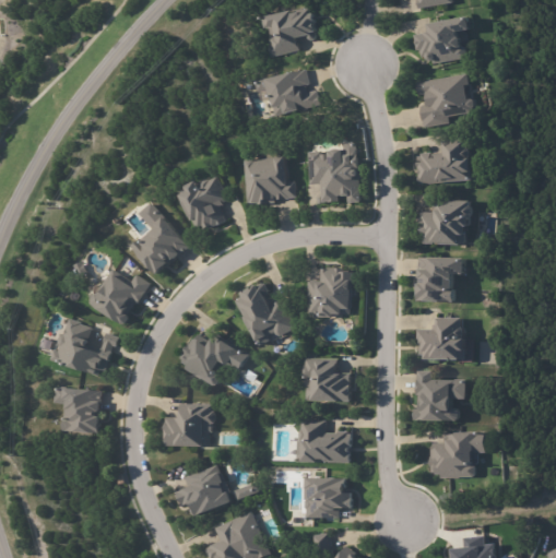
[(312,15),(314,21),(312,22),(315,30),(314,30),(316,36),(314,39),(309,39),(307,37),(306,34),(295,37),(296,45),(297,45),(298,49),(269,57),(267,45),(268,45),(267,37),(269,36),(267,26),(262,27),(259,16),(290,9),(290,10),(308,6),(309,13),(311,12),(312,15)]
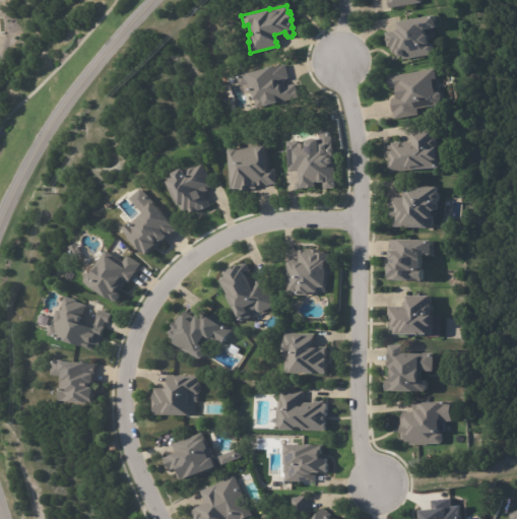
[(433,26),(424,28),(425,33),(427,34),(428,42),(430,42),(432,43),(433,51),(432,53),(401,58),(401,56),(398,55),(396,54),(395,52),(391,53),(390,46),(387,46),(384,31),(395,29),(395,28),(397,28),(396,20),(434,14),(436,26),(433,26)]
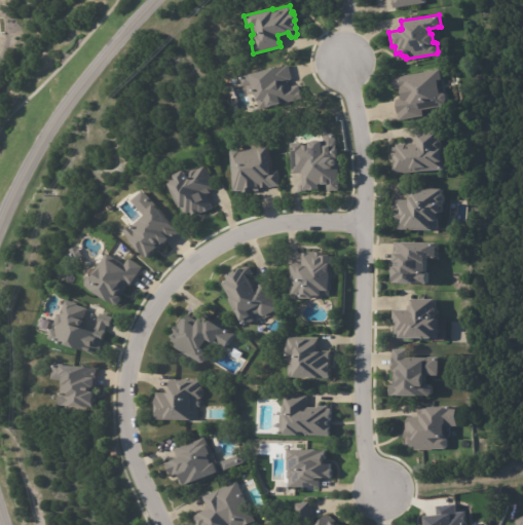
[(287,67),(290,79),(286,79),(288,86),(297,84),(300,98),(257,109),(254,95),(255,94),(255,92),(253,92),(251,83),(240,85),(238,76),(286,65),(287,67)]
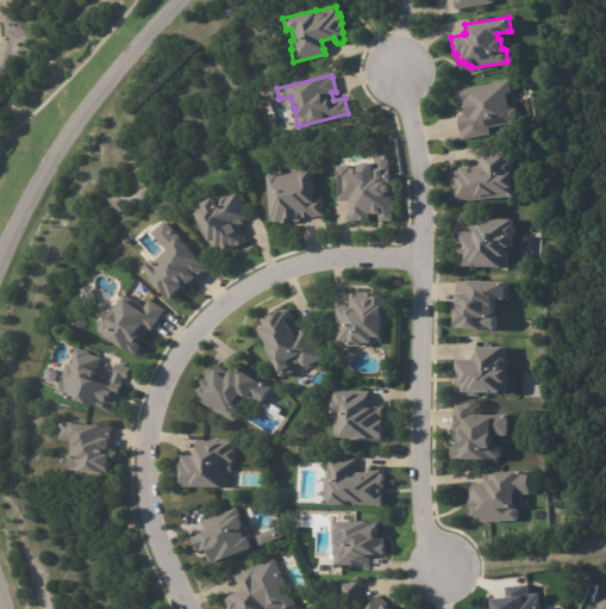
[(505,88),(501,89),(504,105),(507,104),(511,106),(512,113),(510,115),(510,119),(481,124),(482,131),(456,136),(453,112),(458,111),(458,109),(461,109),(458,99),(451,100),(449,87),(504,78),(505,88)]
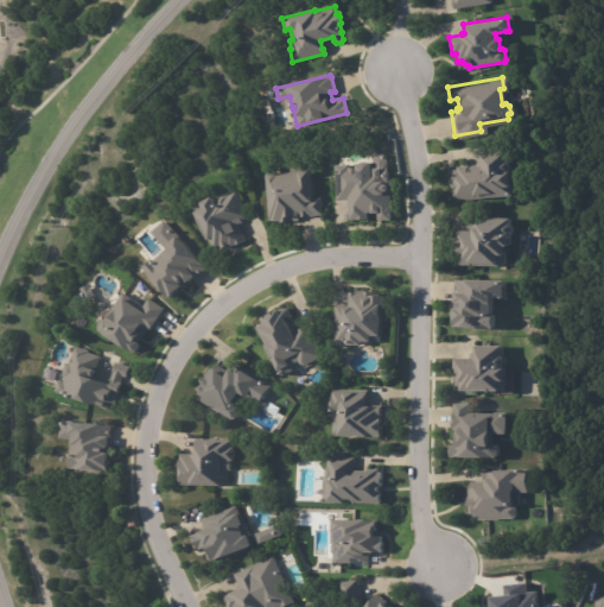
[(504,165),(506,169),(507,169),(508,184),(506,184),(506,193),(451,197),(450,189),(451,189),(451,182),(450,182),(449,168),(452,168),(452,164),(463,163),(464,169),(476,168),(475,151),(502,149),(503,157),(504,157),(504,165)]
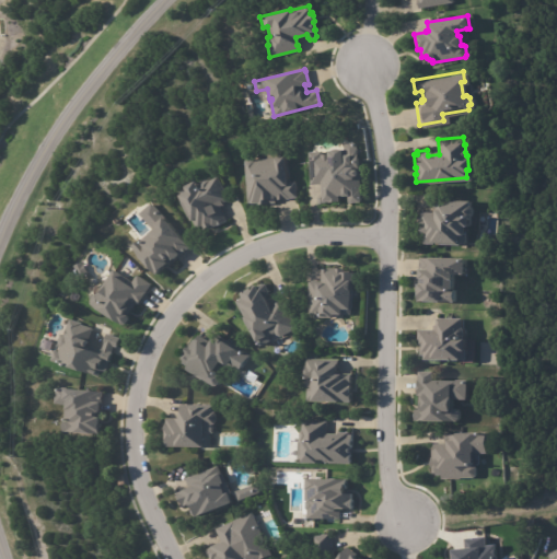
[(349,202),(348,202),(347,196),(341,196),(341,195),(337,196),(337,201),(327,202),(327,201),(324,201),(324,204),(316,205),(316,197),(321,197),(320,184),(309,185),(306,151),(321,150),(321,154),(327,153),(327,150),(331,150),(333,149),(336,148),(343,149),(343,146),(346,142),(352,141),(356,144),(357,158),(354,158),(354,161),(356,161),(357,166),(359,165),(360,178),(358,178),(359,201),(349,202)]
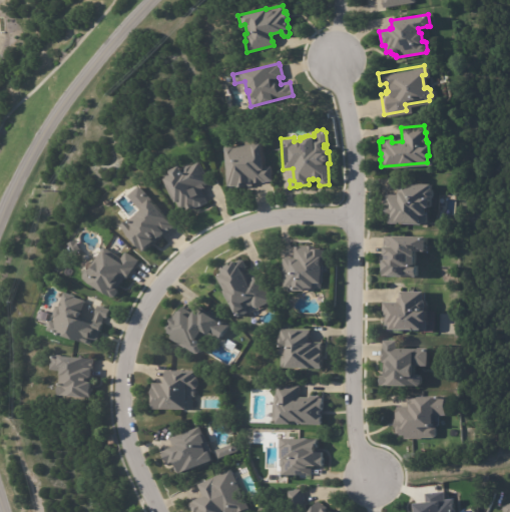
[(270,180),(264,181),(253,182),(253,183),(250,183),(251,185),(235,187),(235,185),(228,186),(228,185),(225,185),(221,146),(224,145),(226,144),(229,144),(232,145),(260,142),(262,166),(269,165),(271,180),(270,180)]
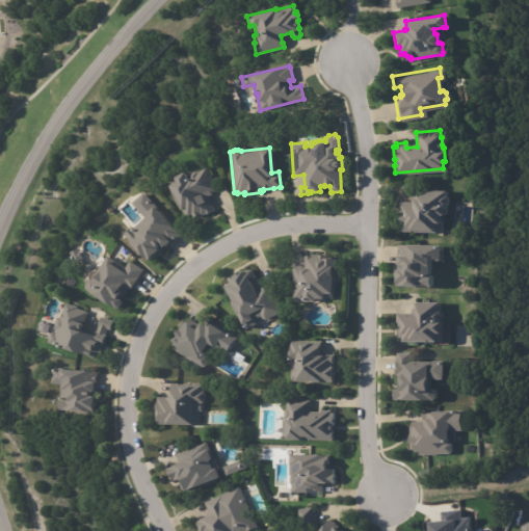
[(215,189),(210,192),(211,194),(207,196),(214,210),(201,216),(200,214),(193,217),(192,214),(185,217),(166,181),(174,178),(174,177),(184,171),(186,175),(188,174),(190,171),(192,170),(197,170),(205,166),(215,189)]
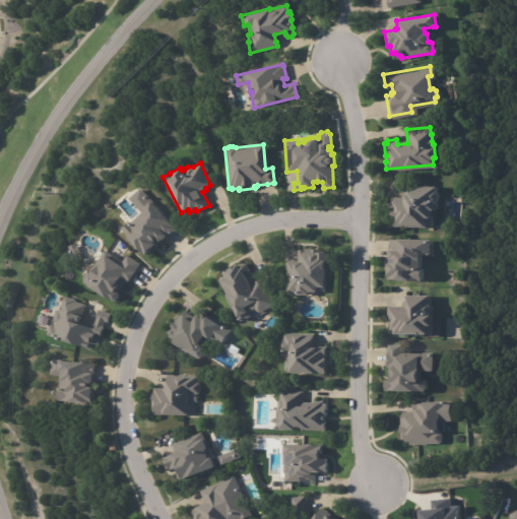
[(424,225),(390,223),(390,215),(388,215),(389,207),(386,207),(386,194),(399,194),(400,182),(434,184),(433,188),(435,190),(435,194),(435,197),(433,199),(432,207),(429,207),(428,223),(424,223),(424,225)]
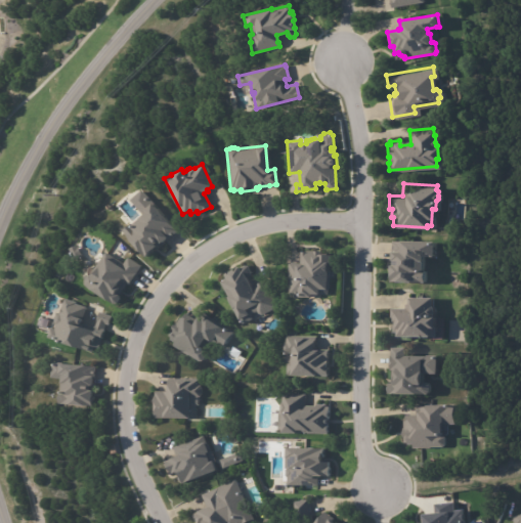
[(176,230),(172,234),(172,233),(170,235),(171,235),(167,240),(166,238),(145,257),(122,231),(131,222),(132,224),(141,215),(134,207),(145,197),(176,230)]
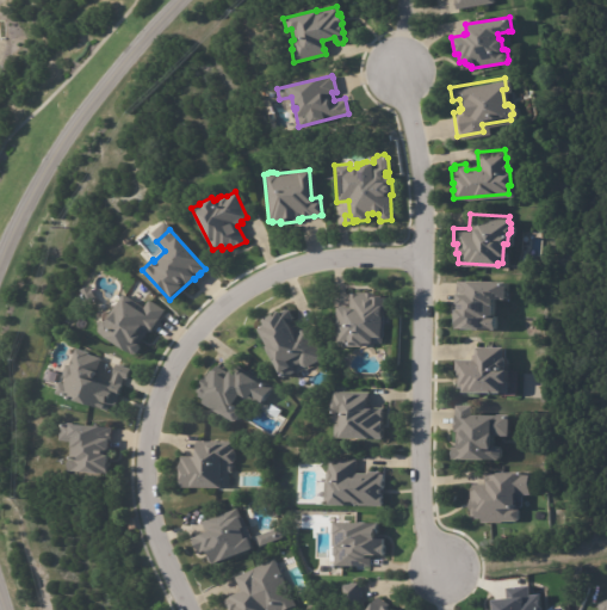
[(502,279),(502,296),(489,296),(488,314),(490,314),(489,326),(451,325),(451,307),(453,307),(453,301),(452,301),(452,277),(502,279)]
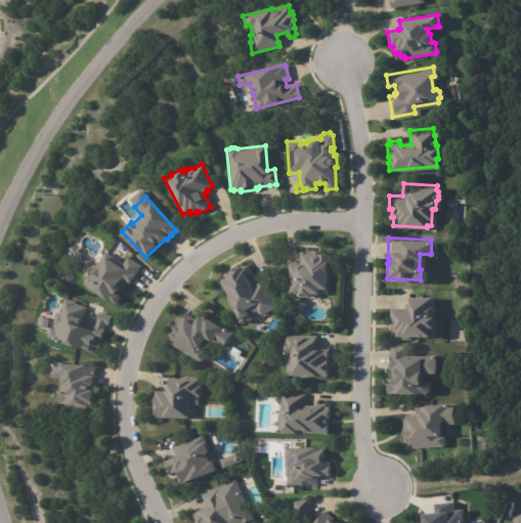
[(126,257),(139,266),(127,285),(126,284),(118,295),(119,299),(116,304),(111,303),(82,285),(83,280),(86,275),(88,274),(103,252),(122,264),(126,257)]
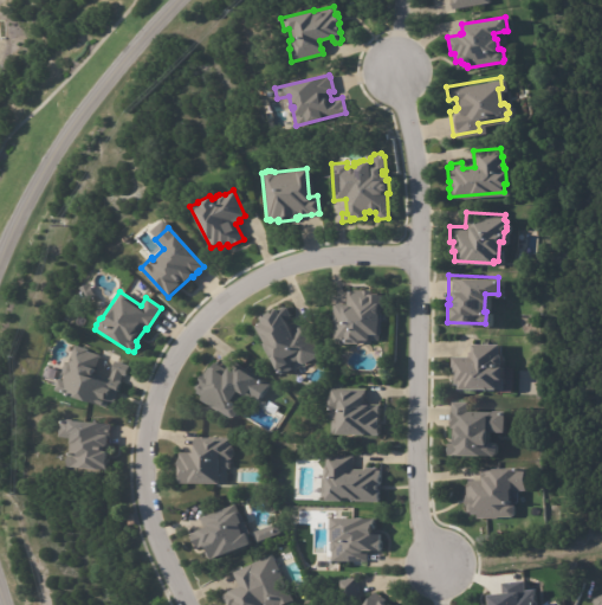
[(354,291),(369,291),(369,295),(380,295),(379,334),(377,334),(377,340),(358,340),(358,343),(331,343),(331,302),(345,303),(345,291),(354,291)]
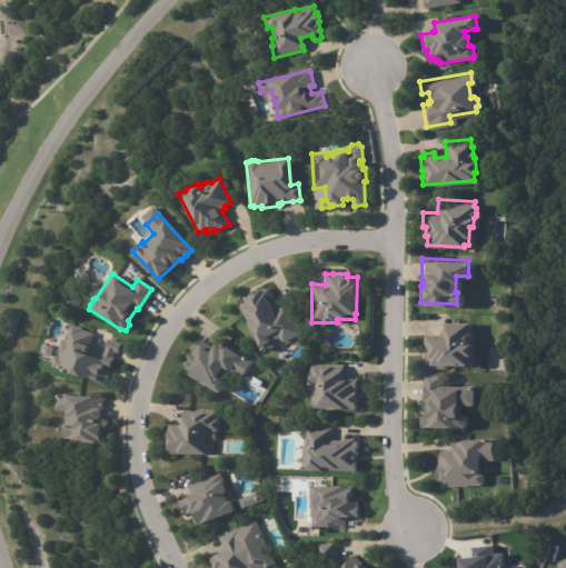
[(272,297),(271,300),(269,301),(274,311),(286,305),(300,334),(284,342),(279,340),(278,338),(271,341),(274,346),(262,351),(239,306),(246,302),(244,299),(260,290),(264,289),(269,289),(272,296),(272,297)]
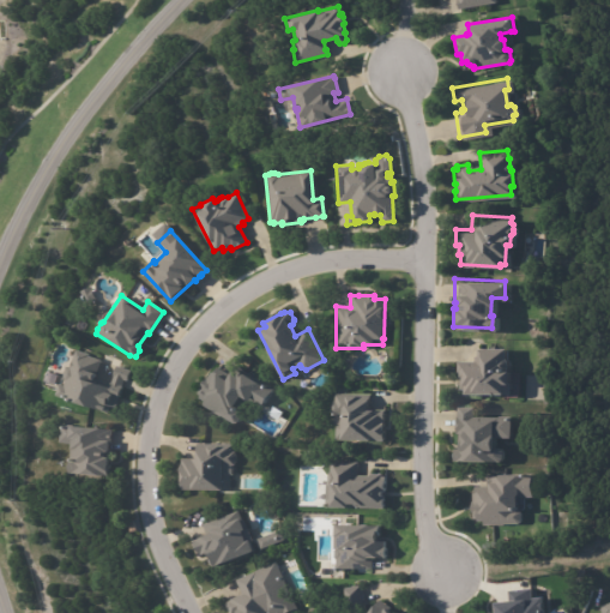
[(508,373),(508,396),(463,396),(463,390),(458,390),(458,378),(457,378),(457,373),(454,373),(454,361),(475,361),(475,348),(505,348),(505,359),(507,362),(507,368),(503,372),(508,372),(508,373)]
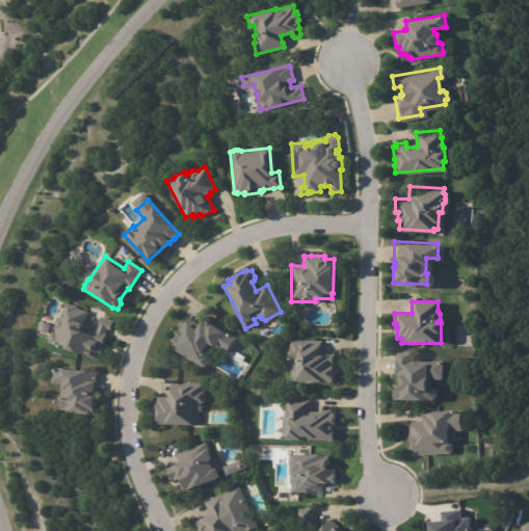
[(86,312),(83,318),(97,322),(99,316),(111,320),(108,329),(106,329),(104,334),(104,335),(98,354),(94,352),(91,357),(63,349),(58,347),(46,342),(50,333),(53,334),(55,329),(53,327),(53,324),(54,322),(56,320),(58,319),(63,302),(75,307),(75,308),(86,312)]
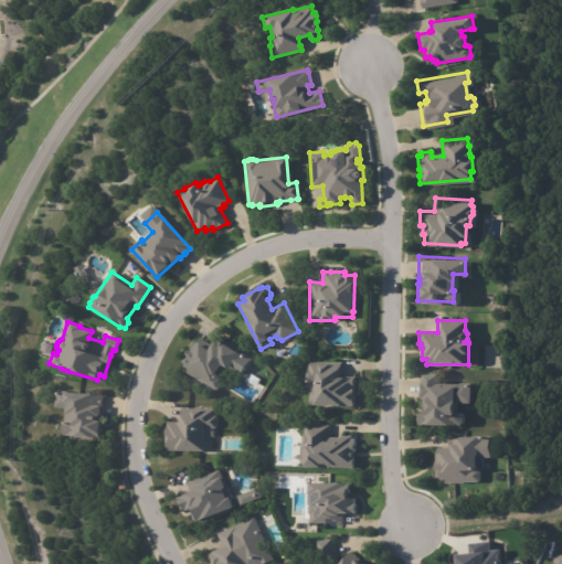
[(216,336),(250,358),(239,376),(229,370),(228,371),(226,370),(220,379),(221,380),(221,383),(218,390),(214,390),(203,383),(202,383),(198,381),(198,380),(186,372),(188,370),(183,366),(184,364),(181,362),(183,358),(182,357),(189,348),(193,341),(194,342),(198,338),(210,344),(215,336),(216,336)]
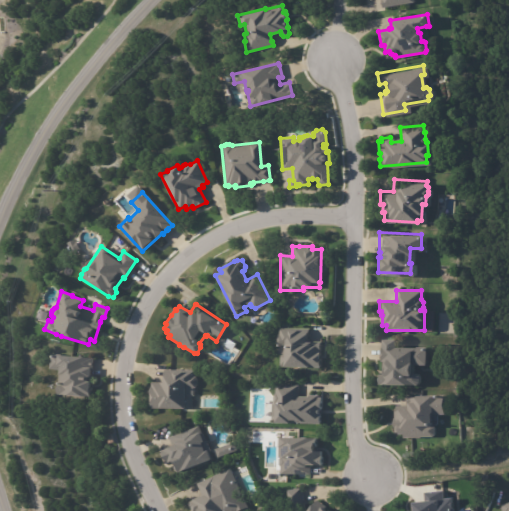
[(307,328),(306,342),(320,342),(319,360),(320,360),(320,368),(279,366),(279,354),(277,354),(277,345),(276,345),(275,343),(274,340),(275,337),(276,334),(277,334),(277,328),(307,328)]
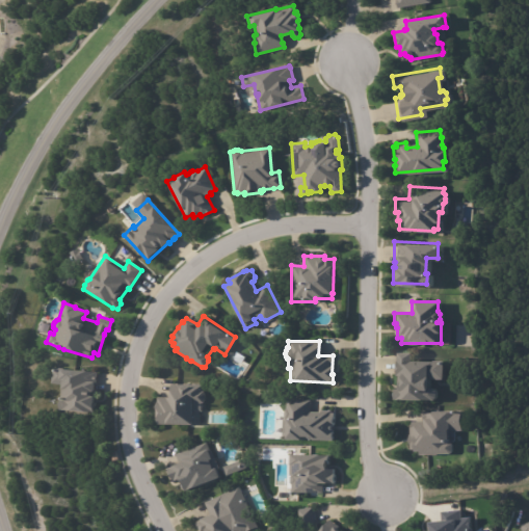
[(396,388),(396,376),(395,376),(395,352),(410,353),(410,362),(431,362),(431,361),(443,362),(442,380),(427,379),(427,389),(434,389),(434,390),(435,392),(435,398),(434,400),(434,401),(393,400),(394,390),(396,390),(396,388)]
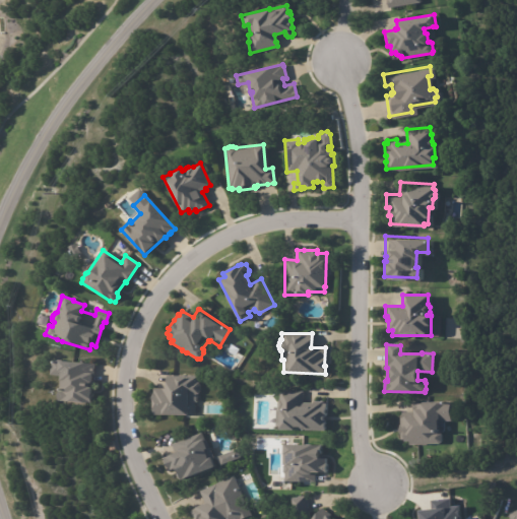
[(92,364),(91,376),(90,376),(90,381),(92,382),(90,403),(82,403),(56,400),(57,390),(58,390),(59,381),(59,376),(48,375),(50,360),(57,360),(57,361),(92,364)]
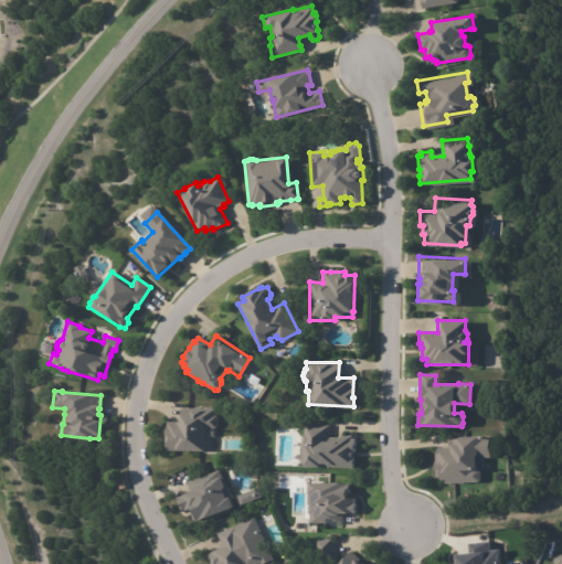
[(214,427),(213,427),(212,427),(212,437),(210,437),(210,451),(166,451),(166,438),(165,438),(165,429),(166,422),(179,423),(180,408),(213,408),(213,415),(214,415),(215,418),(216,422),(215,425),(214,427)]
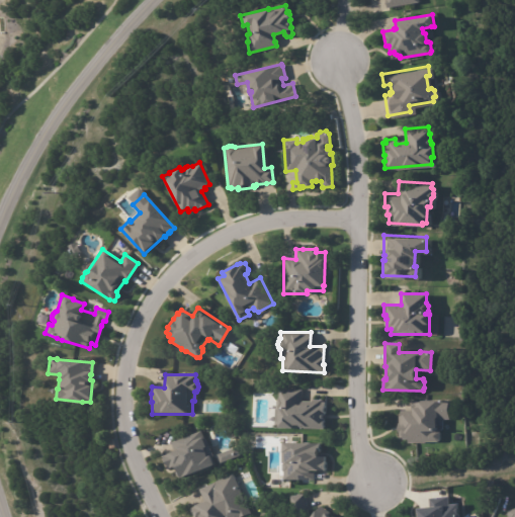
[(299,389),(301,389),(301,402),(311,402),(311,399),(321,400),(320,402),(324,402),(323,429),(292,428),(292,429),(277,429),(278,428),(275,428),(275,426),(275,415),(273,415),(274,404),(274,400),(276,398),(276,389),(299,389)]
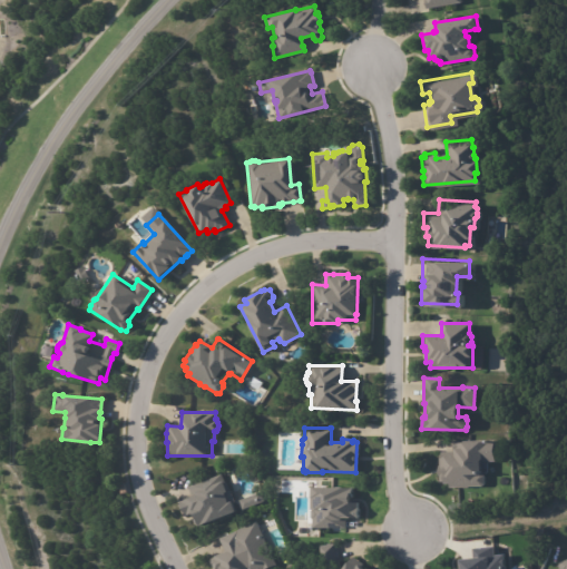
[(485,462),(479,462),(479,476),(484,476),(482,484),(481,487),(448,488),(448,484),(442,484),(438,481),(438,477),(437,476),(437,466),(437,458),(439,458),(439,452),(453,452),(453,450),(451,450),(451,447),(455,447),(455,443),(484,443),(484,440),(492,440),(492,462),(485,462)]
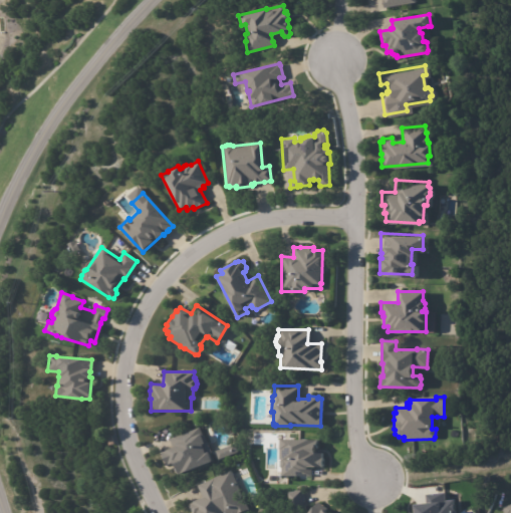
[(206,442),(210,453),(208,454),(211,462),(178,475),(175,474),(173,469),(174,466),(173,464),(166,466),(161,453),(171,449),(168,440),(197,429),(201,437),(203,437),(205,441),(202,442),(203,443),(206,442)]
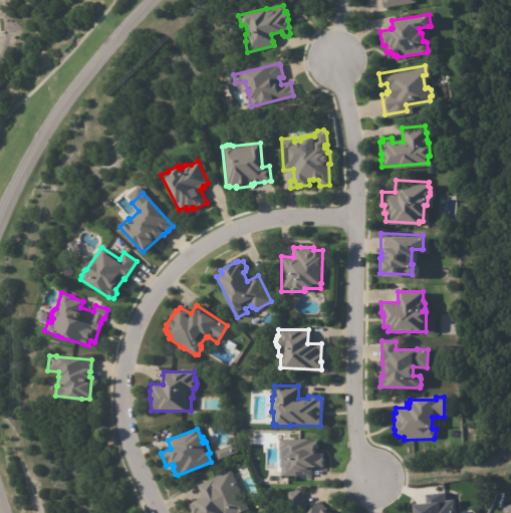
[(110,437),(112,444),(107,446),(104,436),(110,435),(110,437)]
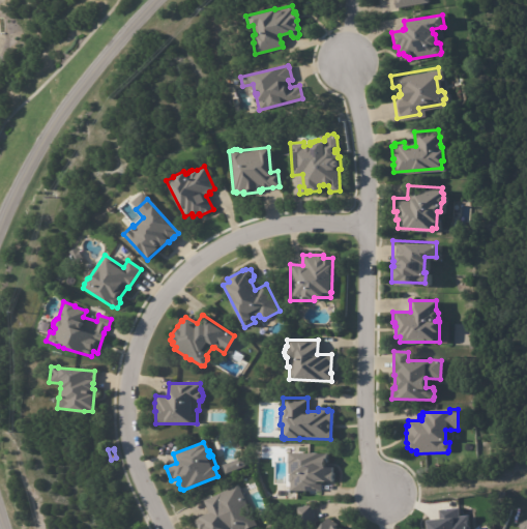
[(322,460),(322,464),(329,464),(328,478),(317,478),(317,489),(286,488),(286,479),(285,478),(285,472),(284,472),(284,459),(286,459),(286,449),(322,450),(322,460)]
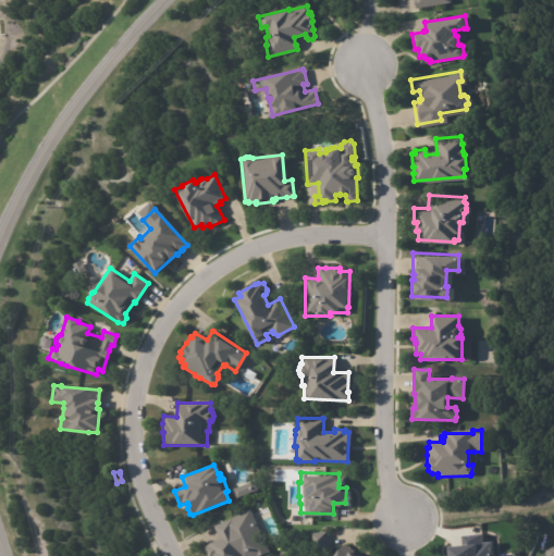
[(250,514),(269,553),(261,555),(208,555),(205,546),(218,540),(212,527),(248,509),(250,514)]
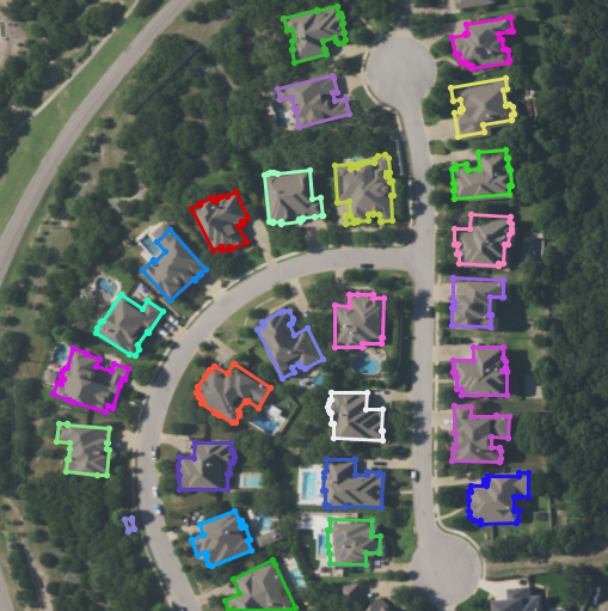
[(358,585),(362,608),(344,610),(341,587),(357,584),(358,585)]
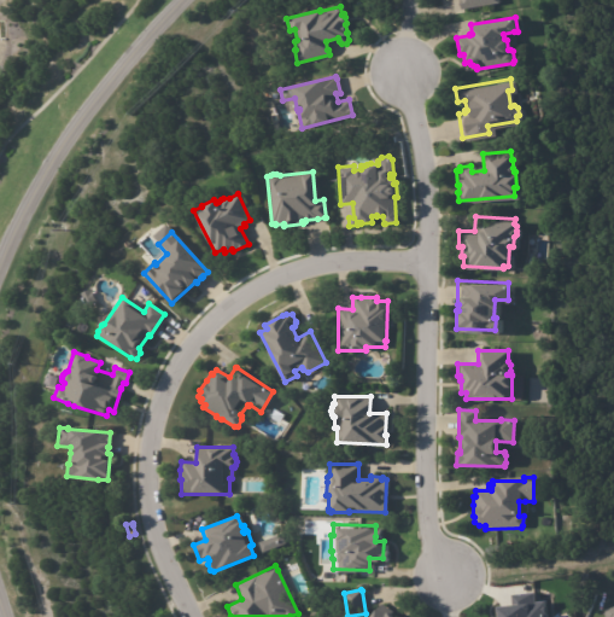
[(547,616),(498,616),(498,615),(497,615),(497,609),(512,606),(512,595),(534,593),(536,603),(547,601),(547,616)]
